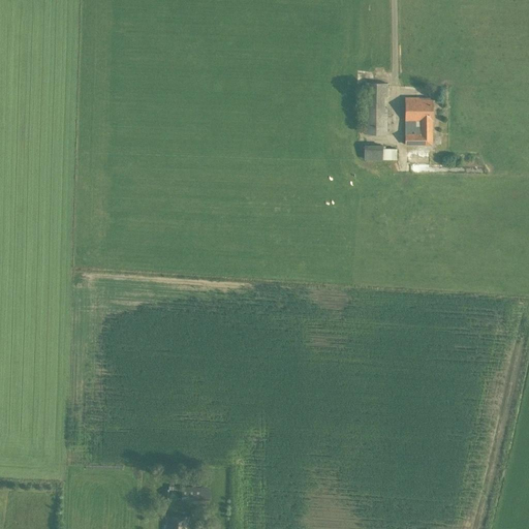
[(387,96),(387,83),(364,83),(364,134),(386,134),(387,107),(384,107),(384,96),(387,96)]
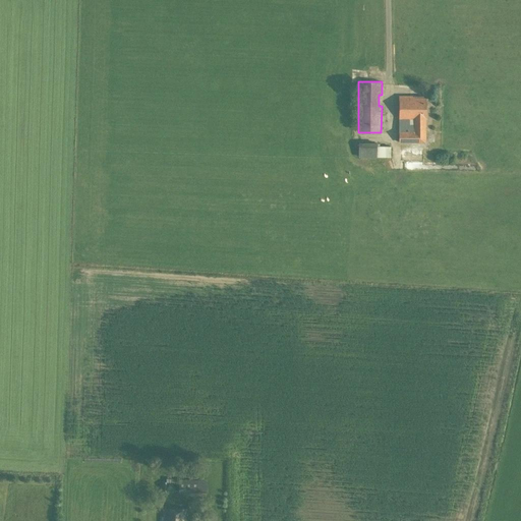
[(399,97),(399,116),(398,116),(398,143),(425,142),(425,116),(425,97),(399,97)]
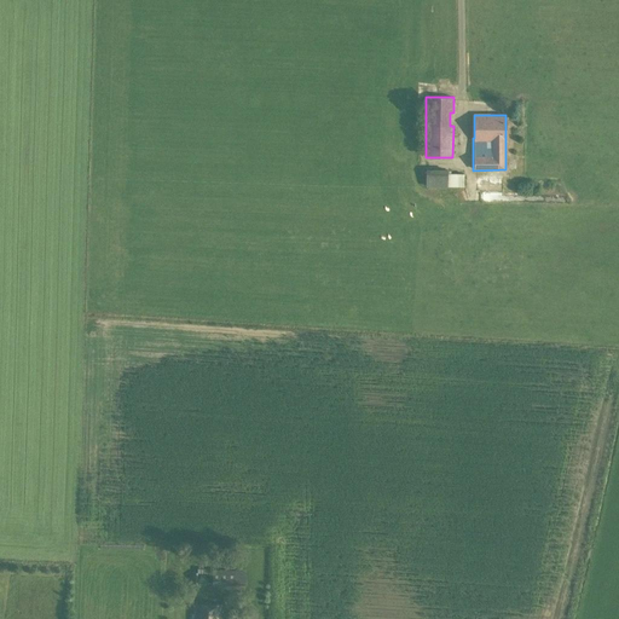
[(427,169),(426,187),(446,189),(447,171),(427,169)]
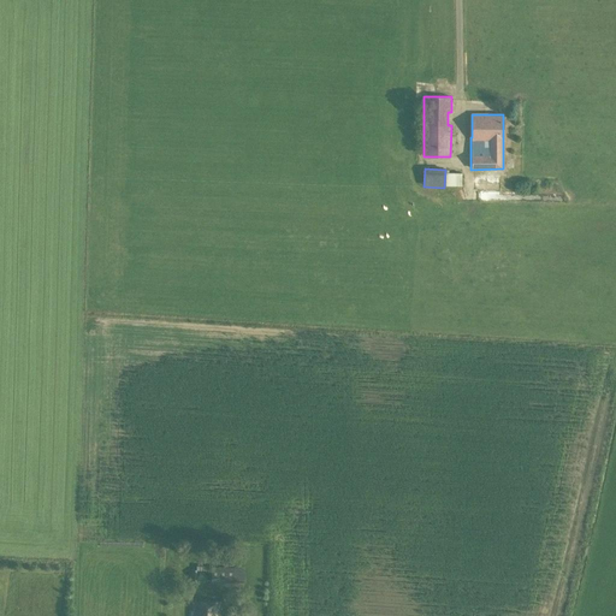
[(446,173),(445,185),(461,187),(462,173),(446,173)]
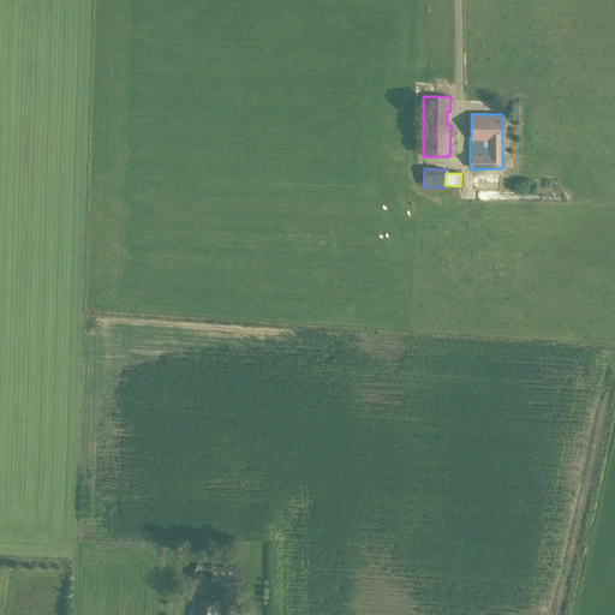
[(226,614),(226,613),(219,613),(219,601),(193,599),(192,614),(226,614)]
